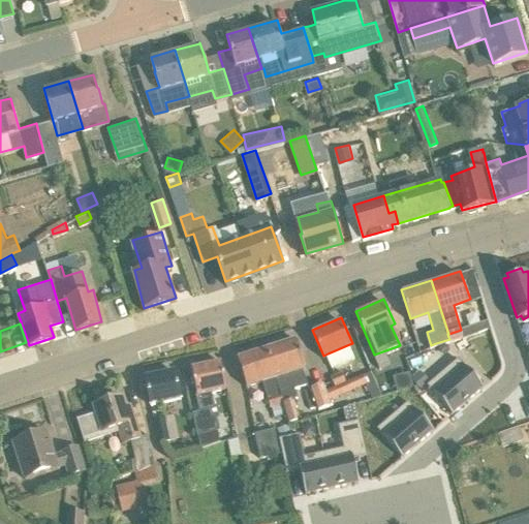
[(289,419),(298,415),(291,397),(298,395),(296,386),(308,381),(303,366),(305,365),(297,336),(268,345),(284,400),(287,409),(289,419)]
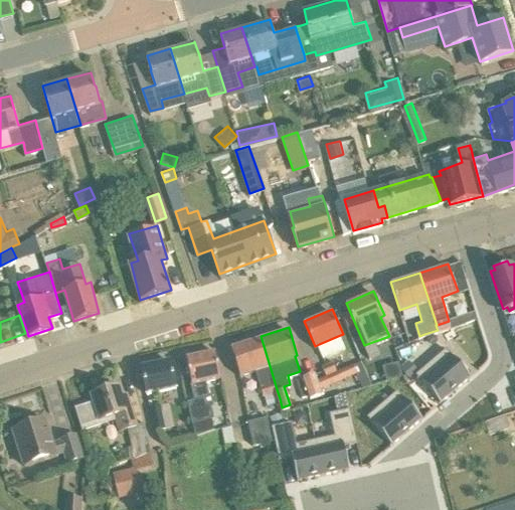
[(255,368),(264,393),(265,393),(277,389),(261,336),(231,346),(239,373),(255,368)]
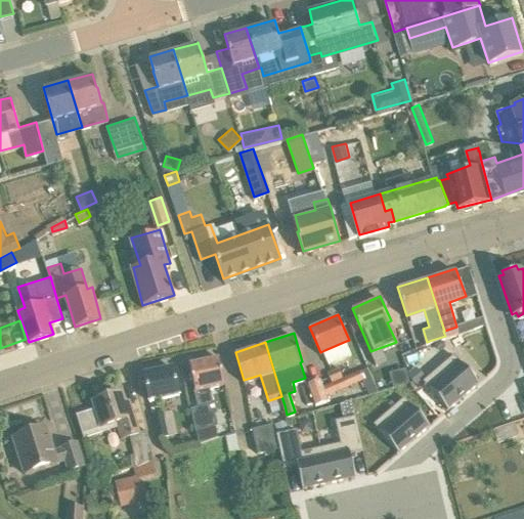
[(432,372),(459,400),(489,376),(463,347),(432,372)]
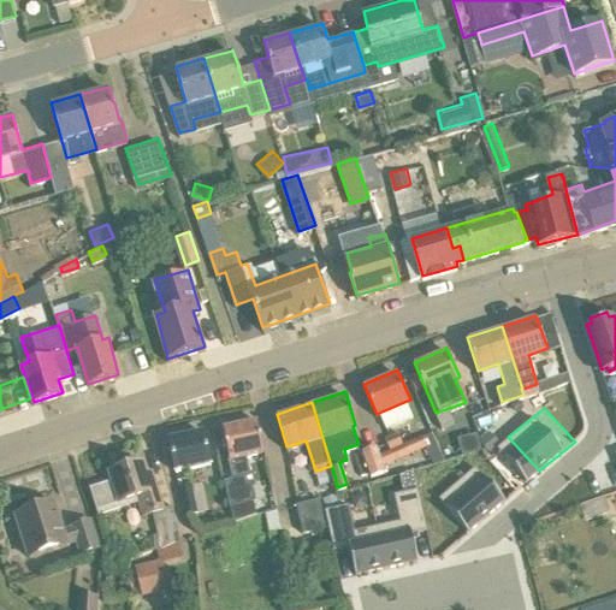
[(232,474),(224,477),(230,504),(254,498),(242,454),(264,449),(258,418),(223,425),(230,457),(229,457),(232,474)]
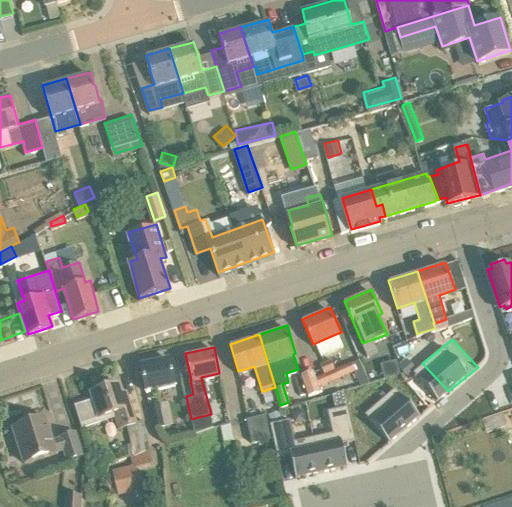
[(354,369),(350,359),(348,360),(345,352),(331,358),(331,357),(320,362),(328,380),(354,369)]
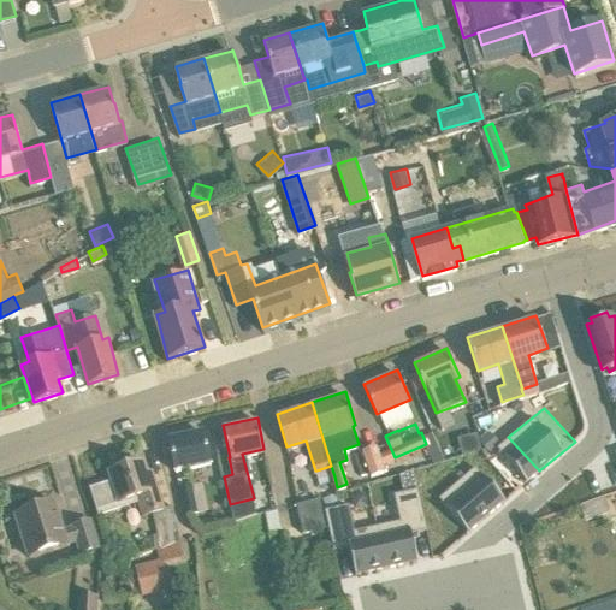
[(490,449),(499,439),(490,428),(480,438),(490,449)]
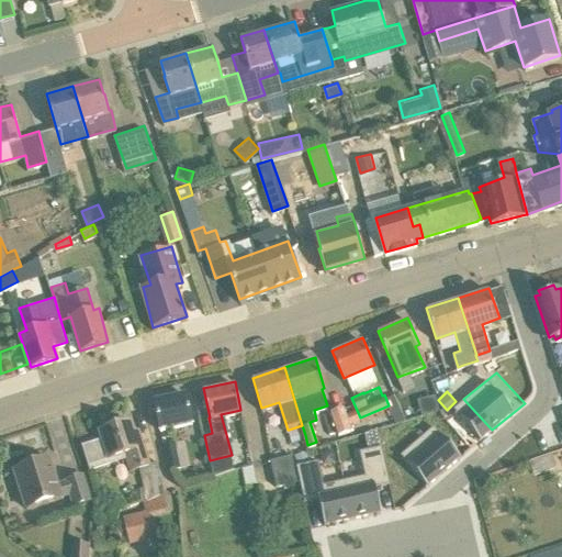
[(186,392),(154,399),(160,426),(192,421),(186,392)]
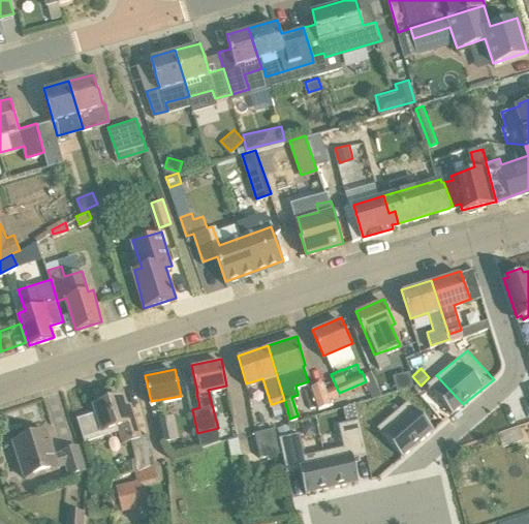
[(317,407),(331,403),(324,381),(311,386),(317,407)]
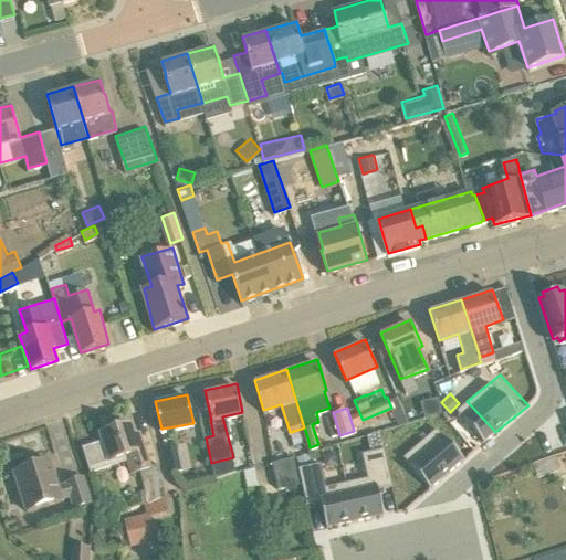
[(436,474),(473,446),(448,413),(409,442),(436,474)]
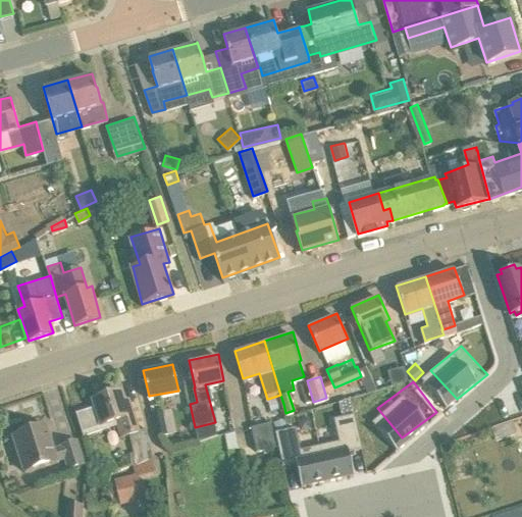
[(95,404),(75,410),(84,434),(85,433),(84,429),(116,418),(121,434),(129,431),(134,451),(128,452),(129,462),(140,459),(140,458),(151,455),(151,457),(153,457),(147,426),(138,428),(128,398),(123,399),(120,389),(93,398),(95,404)]
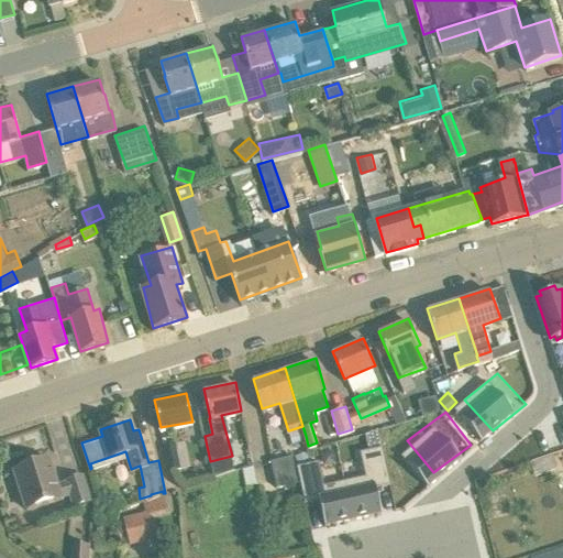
[(293,440),(306,436),(302,426),(289,430),(293,440)]
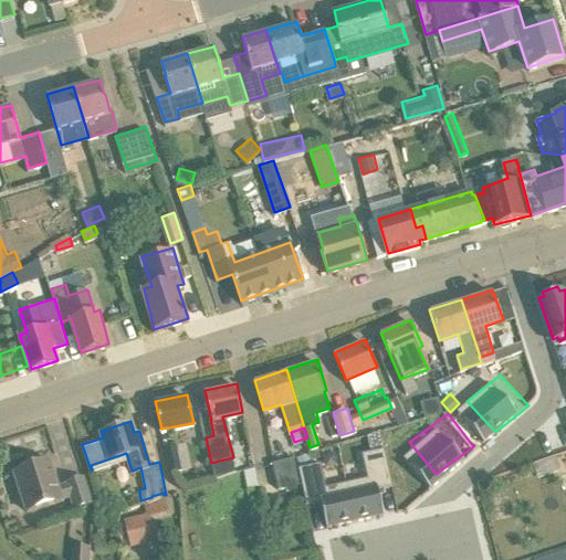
[(367,433),(369,442),(383,439),(379,429),(367,433)]
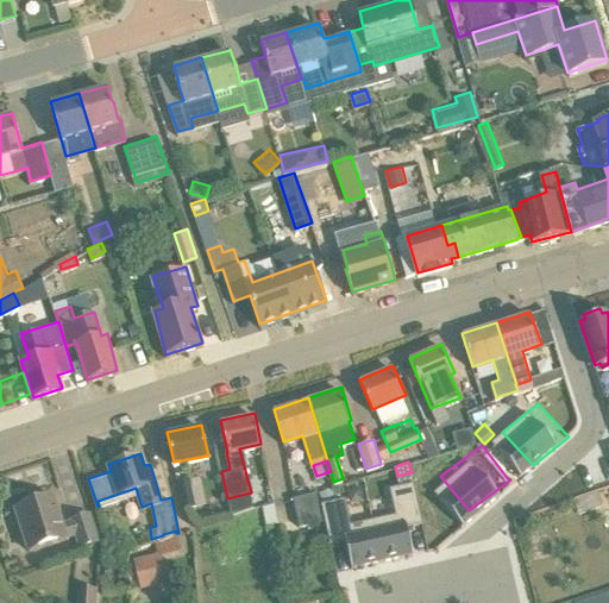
[(198,504),(192,476),(176,478),(181,508),(198,504)]
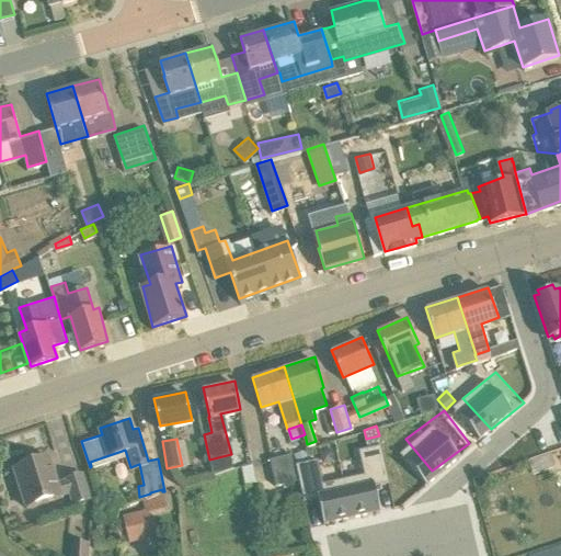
[(344,475),(353,511),(381,505),(375,480),(389,477),(379,441),(358,446),(364,469),(344,475)]
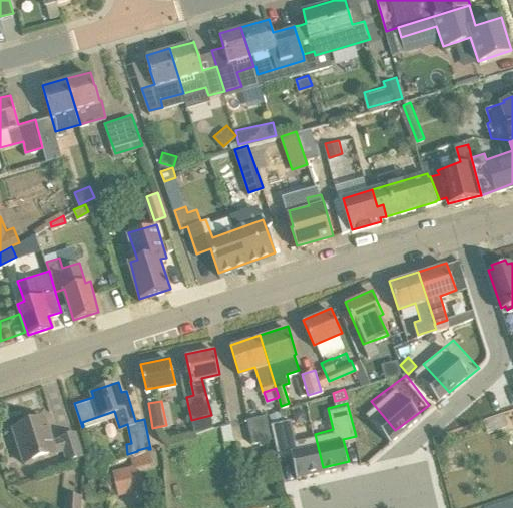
[(271,420),(282,417),(280,409),(269,413),(271,420)]
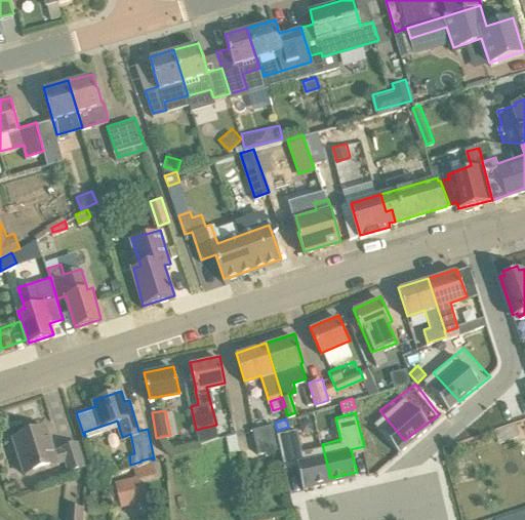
[(498,441),(517,434),(514,421),(495,428),(498,441)]
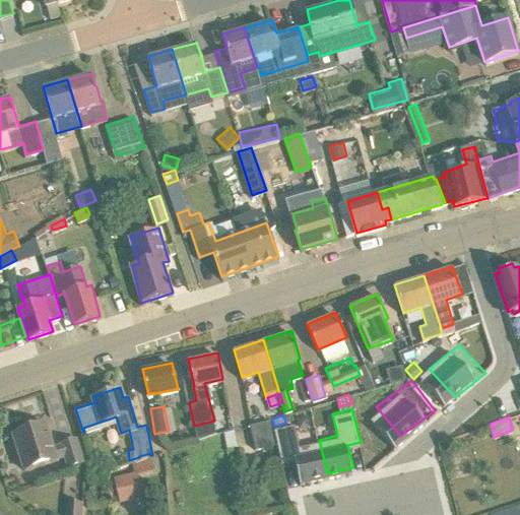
[(270,419),(266,420),(250,424),(256,447),(275,442),(270,419)]
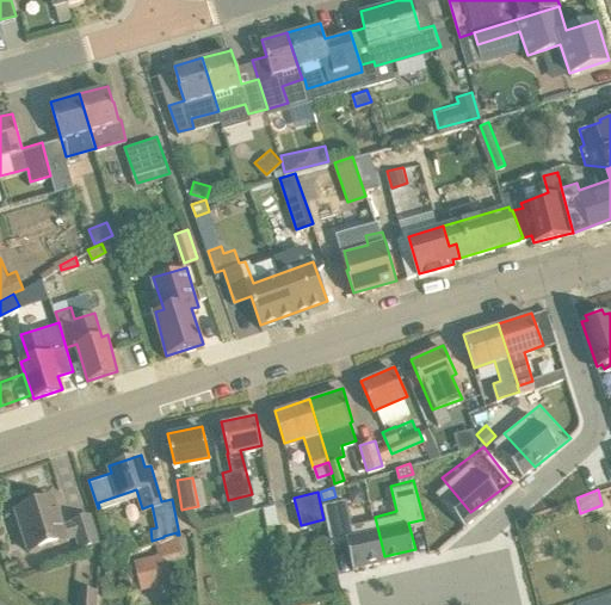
[(53,495),(16,507),(30,550),(79,533),(82,545),(99,539),(90,511),(60,520),(53,495)]
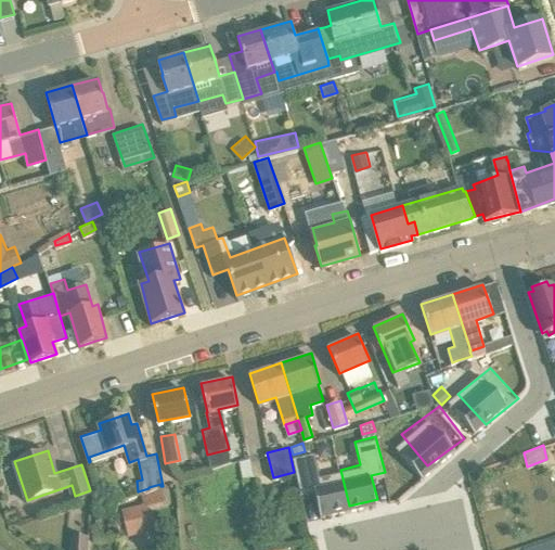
[(293,457),(300,493),(315,489),(321,512),(349,506),(340,470),(320,475),(313,451),(293,457)]
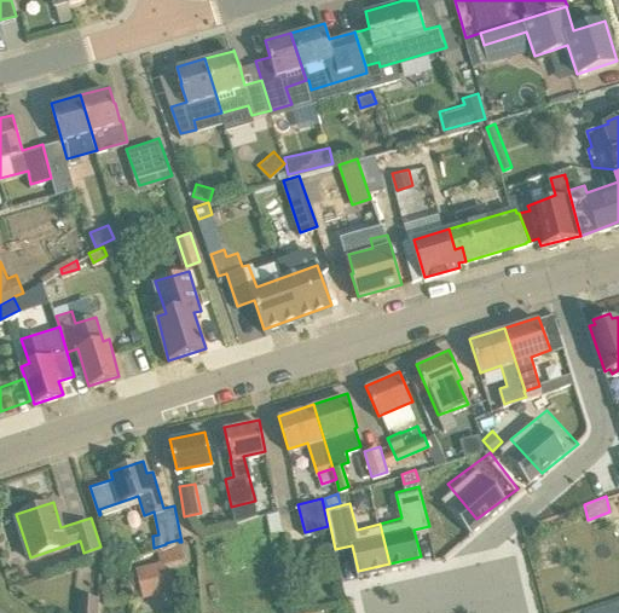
[(157,548),(161,561),(136,567),(143,595),(172,589),(165,562),(185,556),(181,542),(179,542),(157,548)]
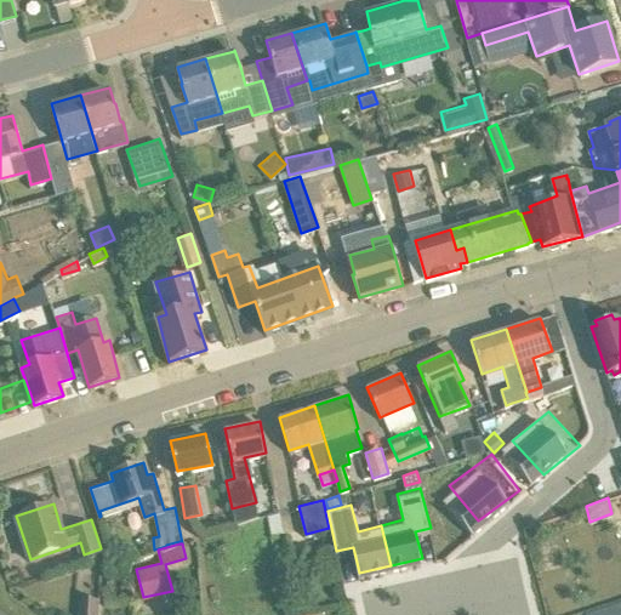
[(79,596),(77,614),(97,614),(100,597),(79,596)]
